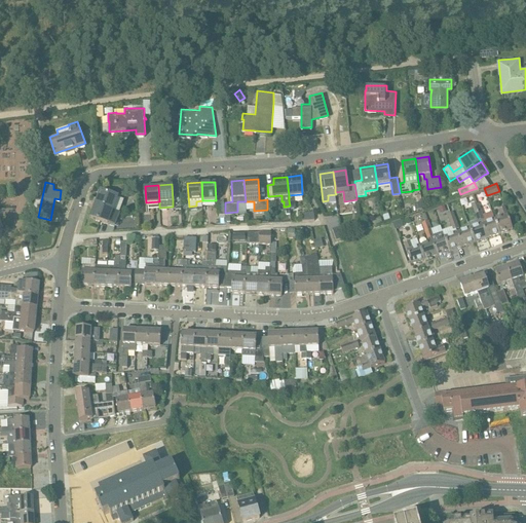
[(119,210),(114,208),(119,195),(101,188),(97,201),(119,210)]
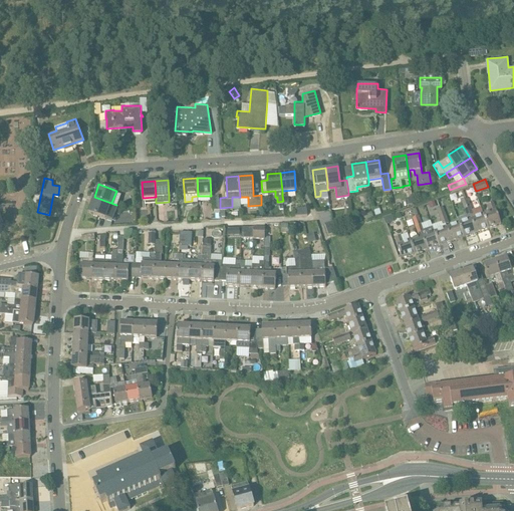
[(464,206),(470,204),(467,196),(461,198),(464,206)]
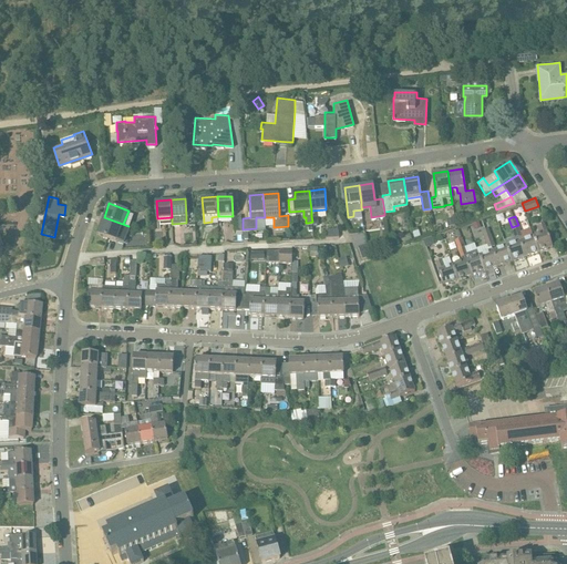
[(130,227),(129,226),(104,217),(99,232),(117,239),(117,238),(125,241),(130,227)]
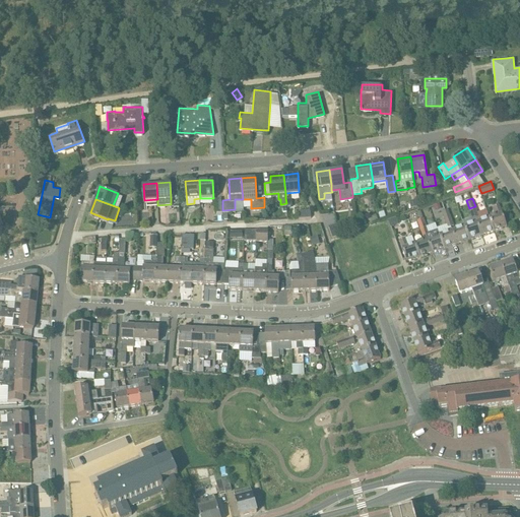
[(489,214),(494,229),(507,223),(499,202),(493,204),(496,211),(489,214)]
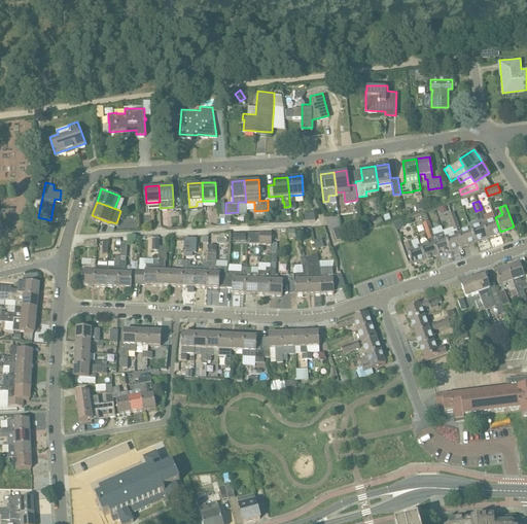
[(478,219),(482,217),(485,216),(482,209),(476,211),(478,217),(478,219)]
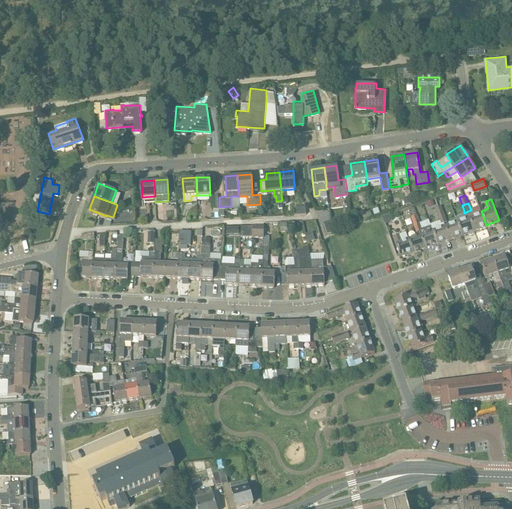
[(444,212),(442,204),(438,205),(435,206),(438,214),(444,212)]
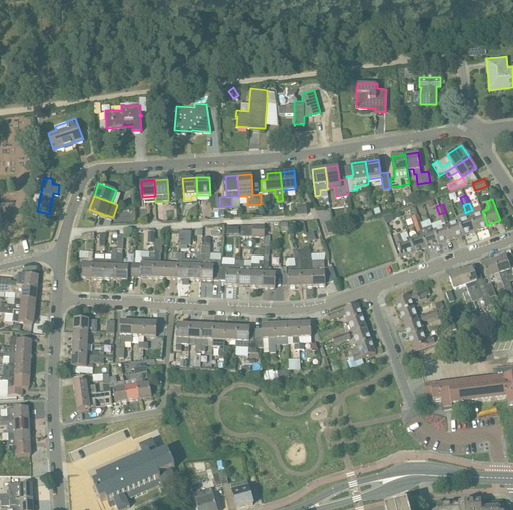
[(373,214),(371,208),(365,210),(366,216),(373,214)]
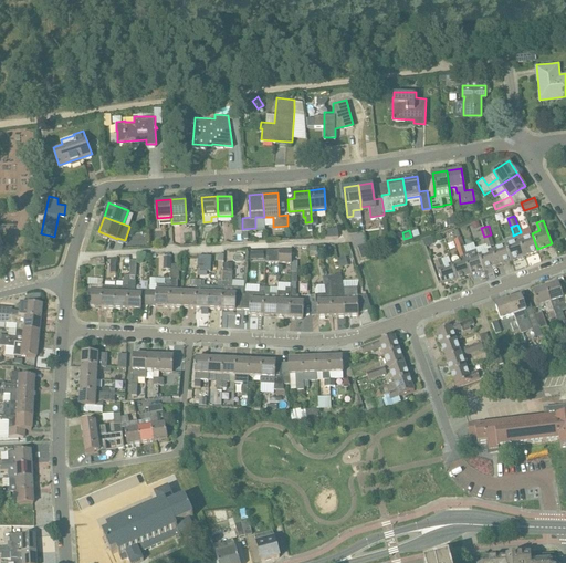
[(524,253),(519,238),(517,233),(513,236),(513,233),(503,238),(505,242),(511,258),(524,253)]
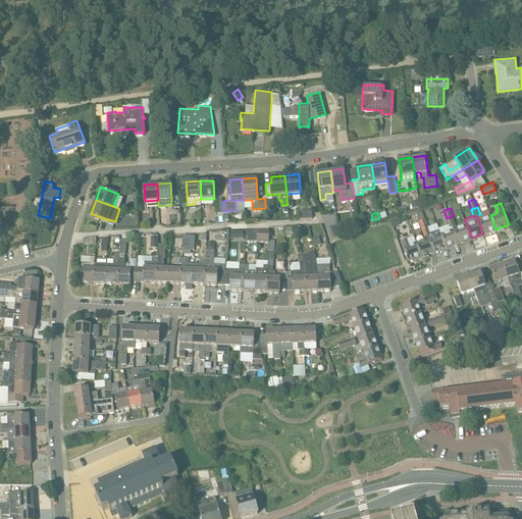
[(490,215),(478,219),(483,234),(496,229),(490,215)]
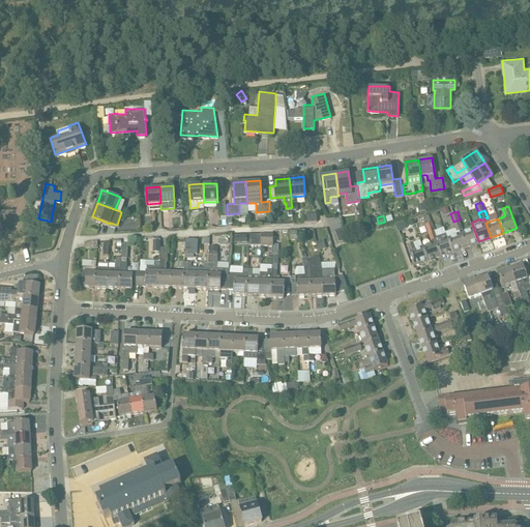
[(428,230),(434,228),(432,220),(424,223),(428,230)]
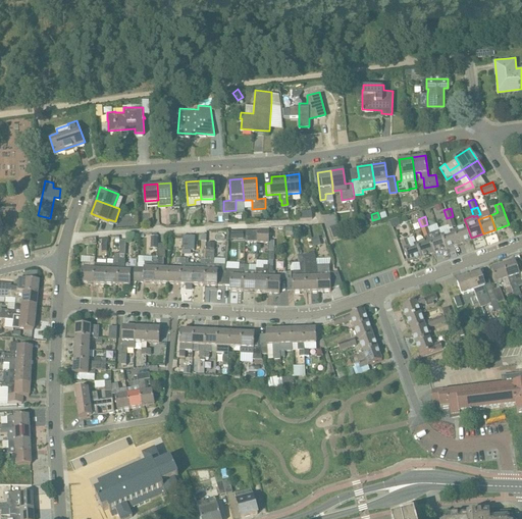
[(453,224),(456,223),(453,216),(447,218),(448,222),(449,225),(453,224)]
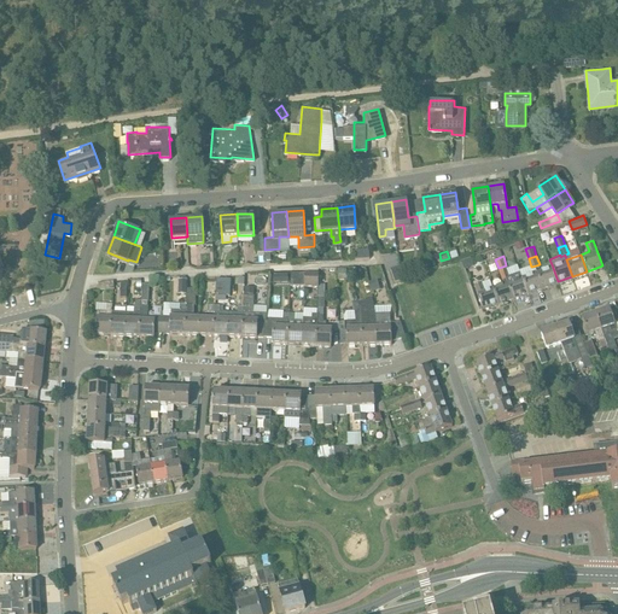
[(412,270),(409,261),(402,263),(403,272),(412,270)]
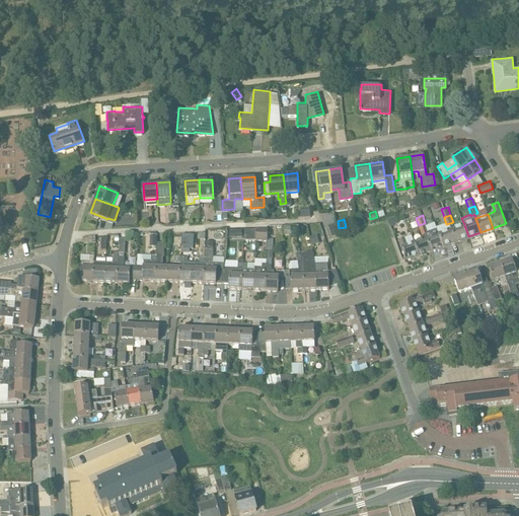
[(331,234),(337,233),(336,221),(328,223),(329,228),(331,234)]
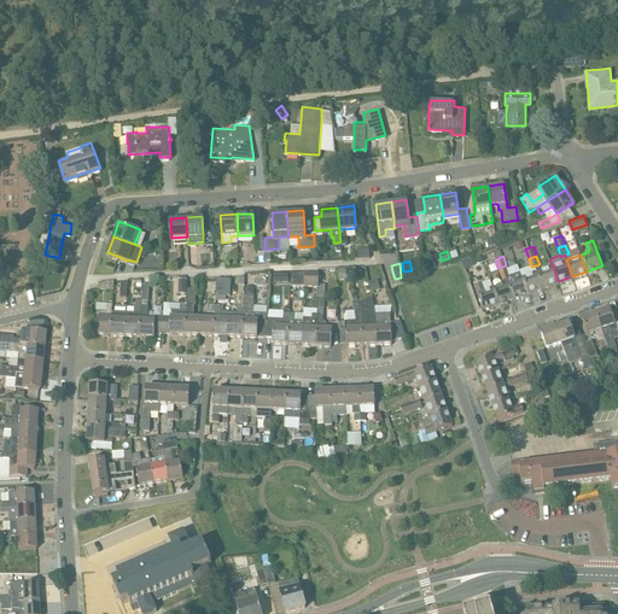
[(528,292),(543,287),(537,270),(536,265),(531,267),(530,263),(519,268),(520,269),(528,292)]
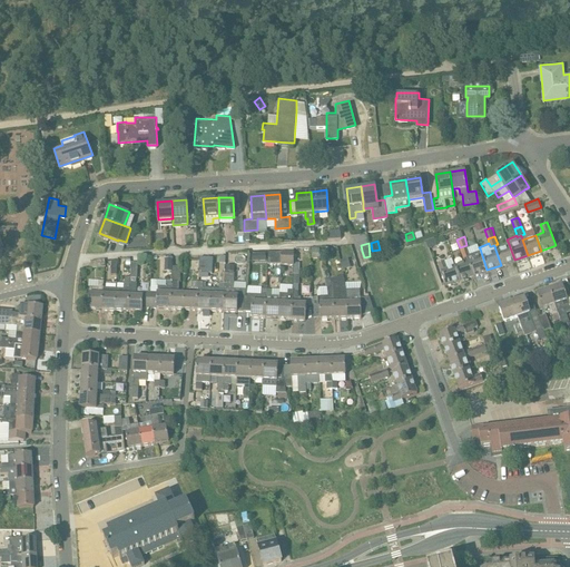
[(501,265),(514,260),(509,244),(495,250),(501,265)]
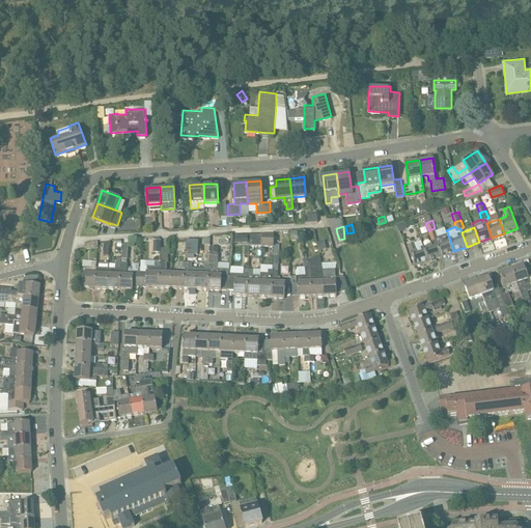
[(435,228),(428,230),(430,239),(435,238),(438,237),(438,234),(435,228)]
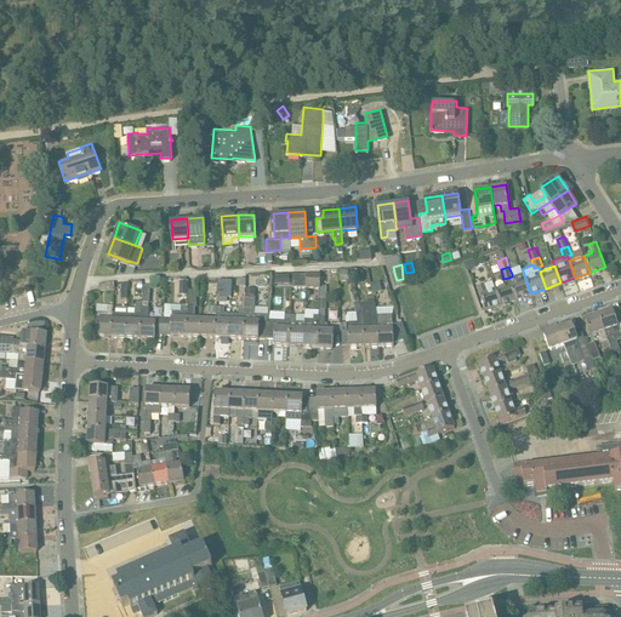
[(516,298),(530,293),(523,270),(512,274),(512,276),(508,278),(510,281),(516,298)]
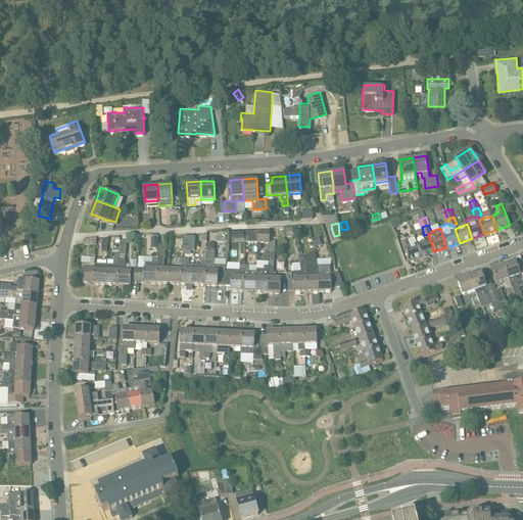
[(258,229),(246,229),(246,240),(257,240),(258,229)]
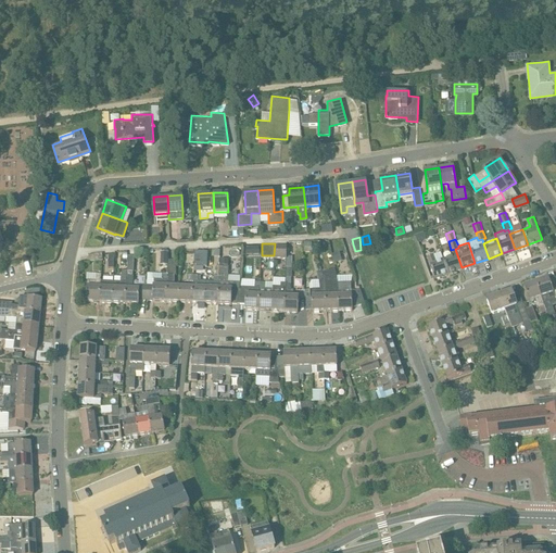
[(274,255),(287,255),(287,253),(287,243),(275,243),(274,255)]
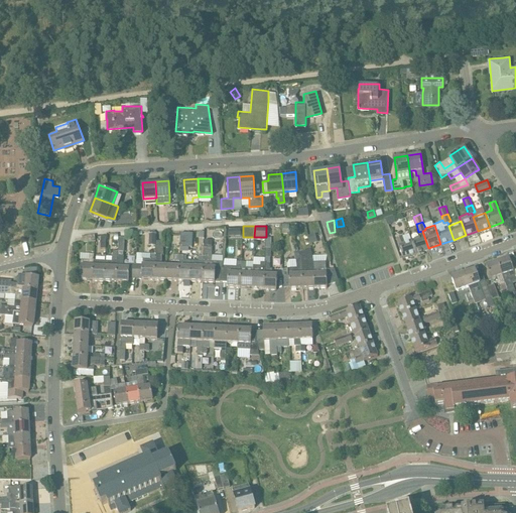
[(192,245),(192,231),(181,231),(180,244),(192,245)]
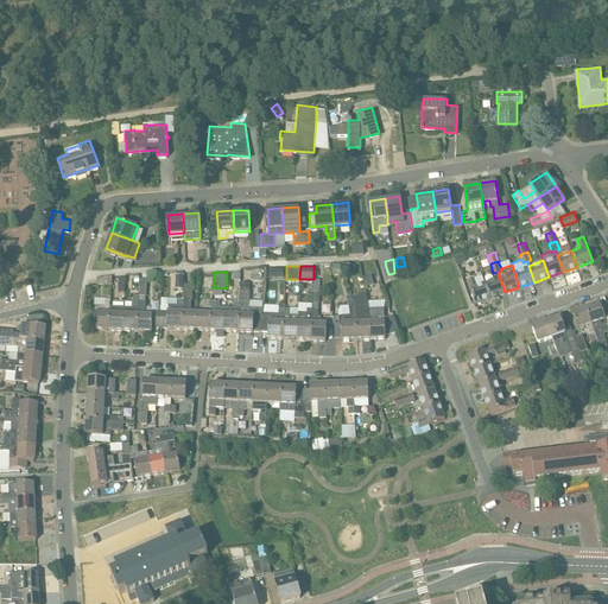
[(97,283),(113,281),(112,273),(96,274),(97,283)]
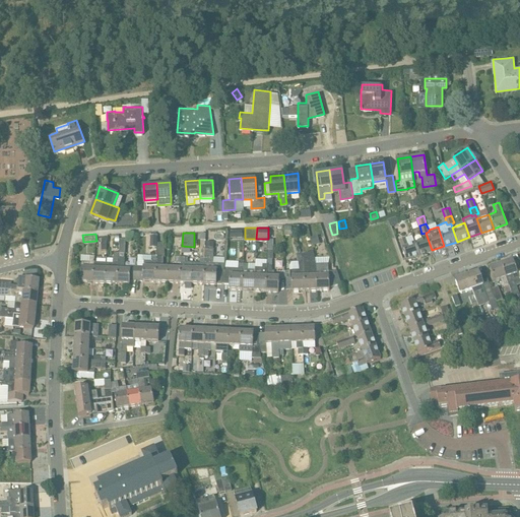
[(137,278),(137,264),(129,263),(129,267),(124,267),(125,255),(124,255),(124,251),(125,251),(126,237),(120,236),(120,243),(119,250),(118,281),(130,281),(130,278),(137,278)]
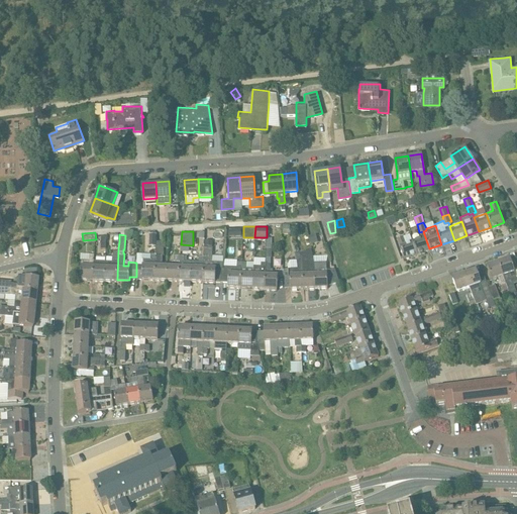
[(412,239),(411,236),(408,237),(409,240),(406,241),(403,234),(397,236),(399,243),(404,258),(417,253),(412,239)]
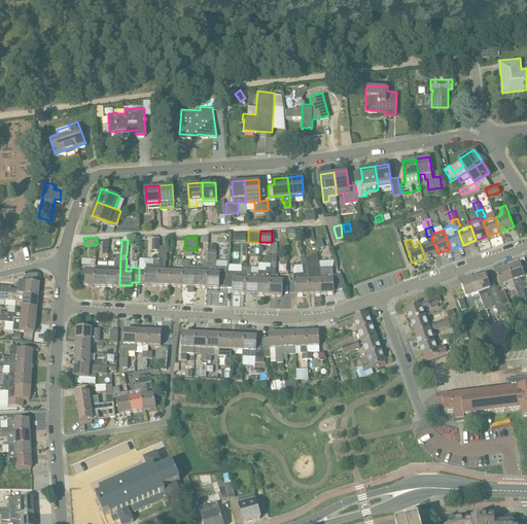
[(425,258),(437,253),(432,239),(420,244),(425,258)]
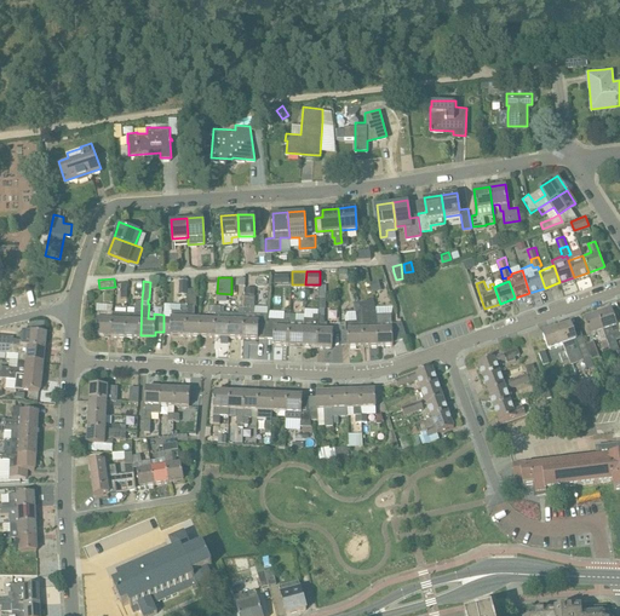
[(200,333),(201,316),(194,316),(194,303),(196,303),(196,286),(188,286),(187,286),(187,287),(187,301),(184,333),(200,333)]
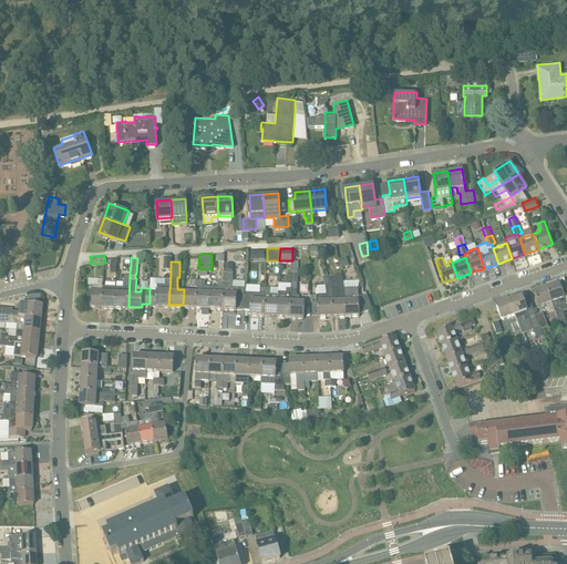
[(243,291),(245,293),(246,290),(246,285),(245,285),(245,278),(233,277),(233,268),(225,268),(224,278),(223,307),(236,308),(236,307),(241,307),(243,291)]
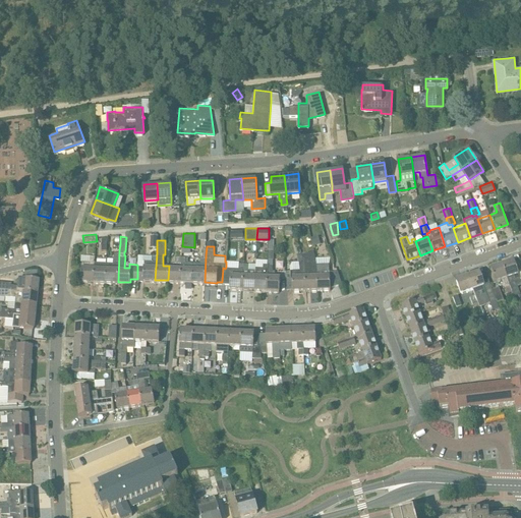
[(118,282),(119,250),(114,250),(113,262),(107,262),(106,281),(118,282)]
